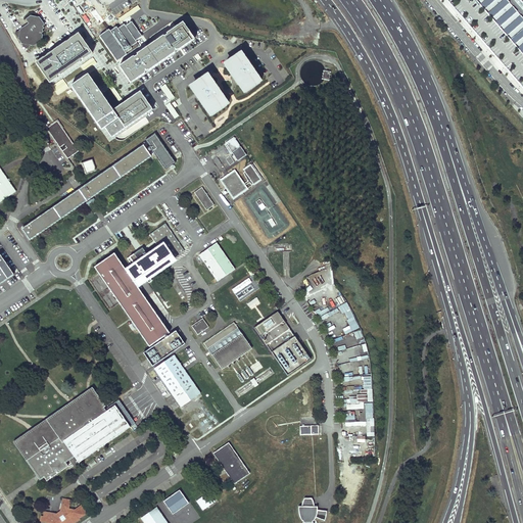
[(522,0),(445,0),(522,88),(522,0)]
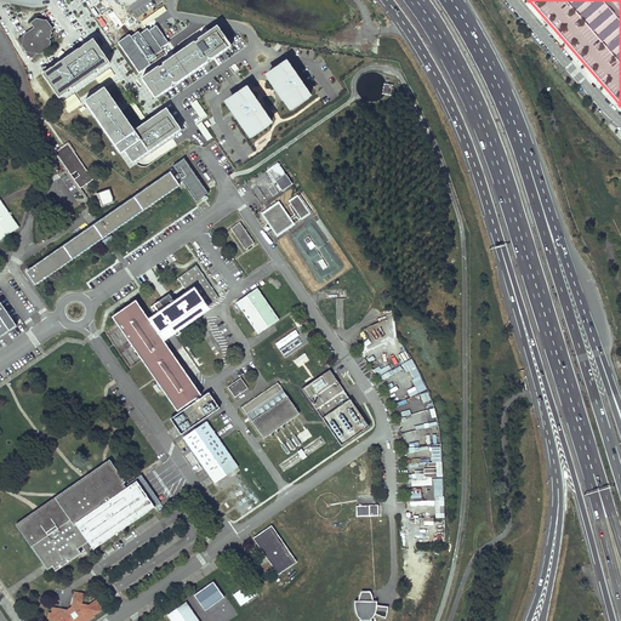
[(32,24),(34,29),(18,41),(32,61),(38,56),(41,57),(51,50),(52,43),(51,41),(52,39),(51,38),(53,35),(52,34),(55,32),(49,22),(36,21),(32,24)]
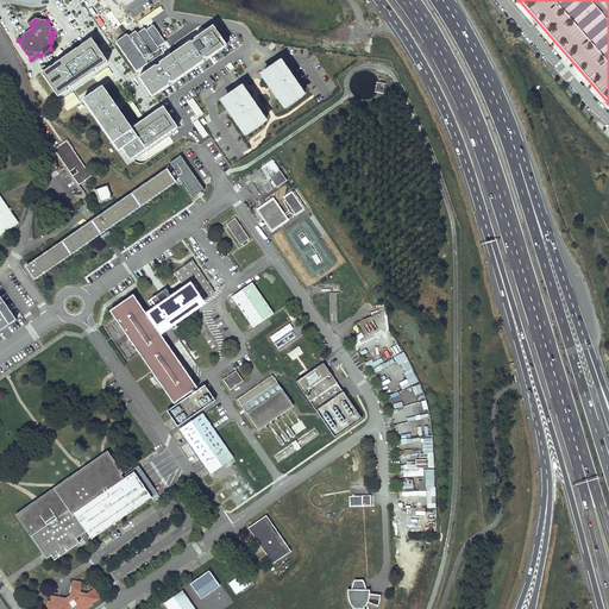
[(227,48),(214,27),(139,79),(154,99),(163,92),(227,48)]
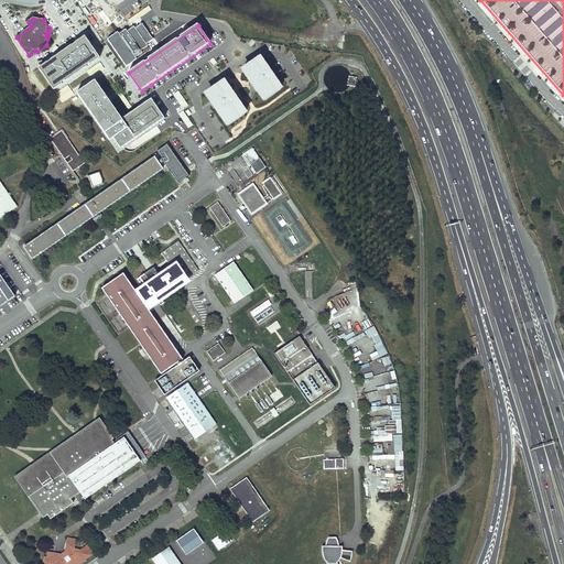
[(137,30),(148,46),(154,41),(143,25),(137,30)]
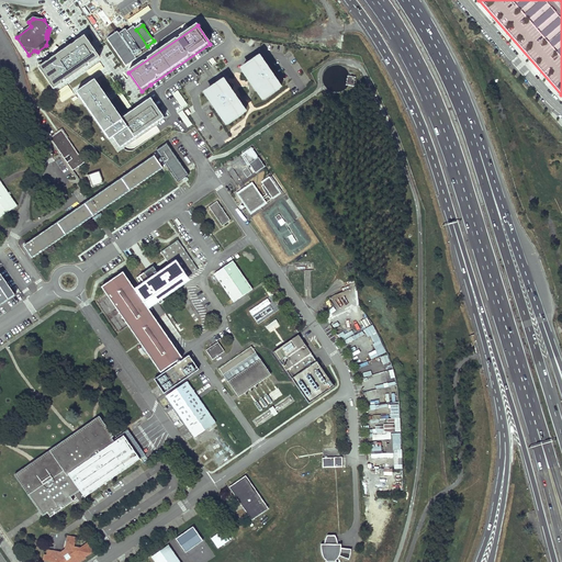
[(127,33),(142,53),(148,47),(147,46),(136,30),(135,29),(127,33)]
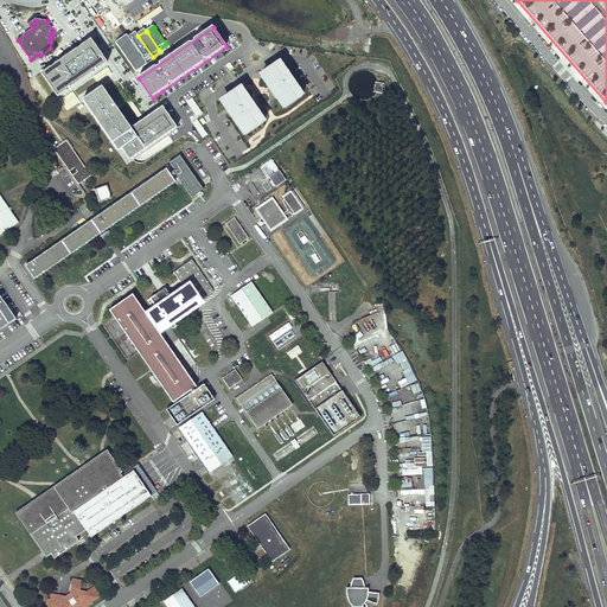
[(136,33),(129,39),(147,64),(154,59),(153,57),(138,36),(136,33)]
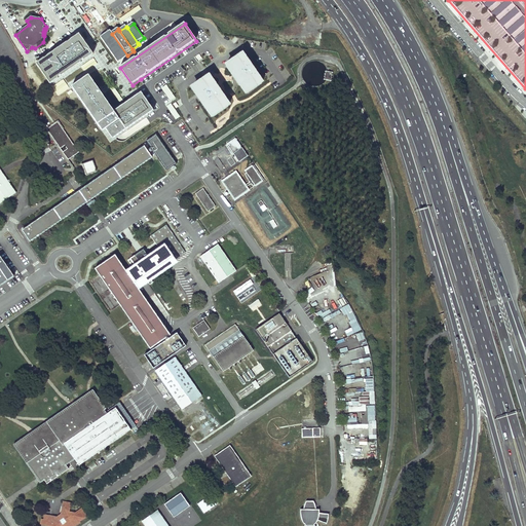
[(101,39),(119,65),(128,58),(127,55),(112,34),(111,32),(101,39)]
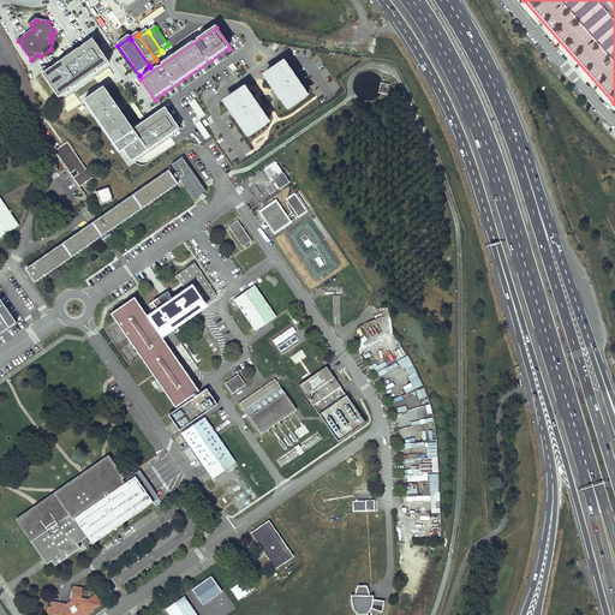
[(90,41),(43,71),(61,100),(109,69),(90,41)]
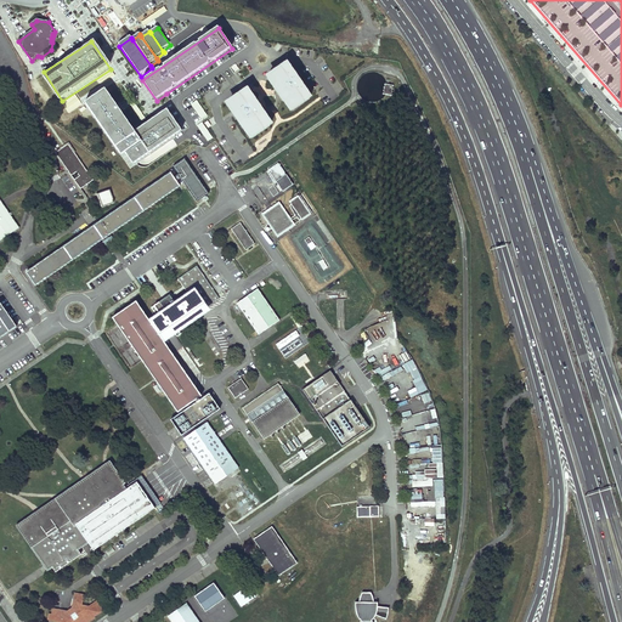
[(288,58),(265,74),(290,112),(315,96),(288,58)]
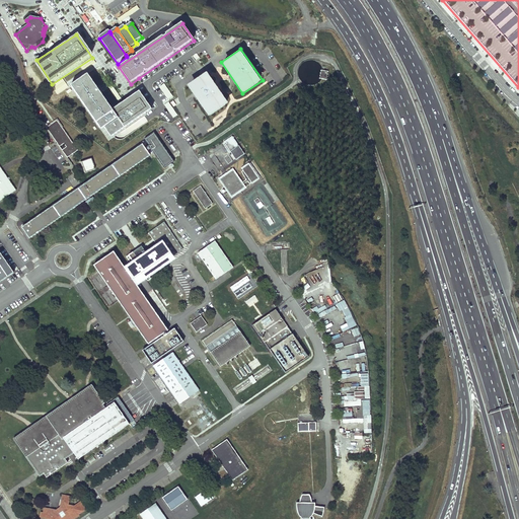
[(208,71),(188,84),(210,116),(229,102),(208,71)]
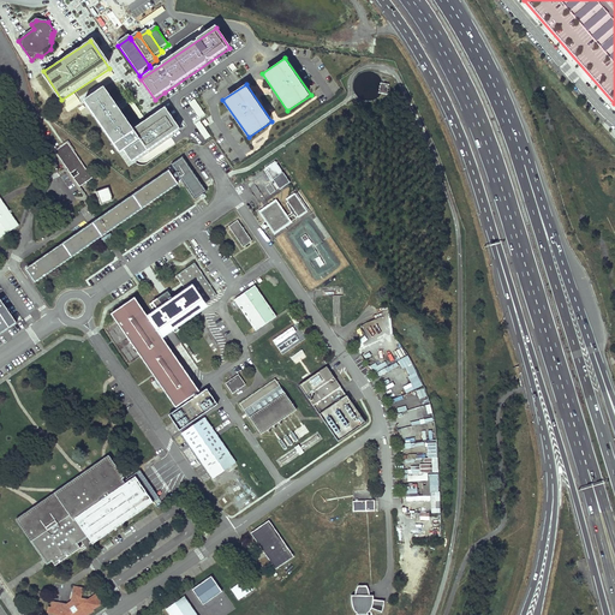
[(166,107),(132,130),(105,89),(84,102),(120,155),(124,153),(131,162),(180,129),(179,126),(166,107)]
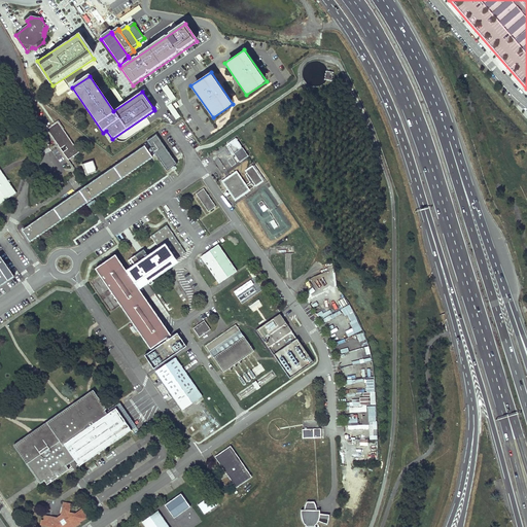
[(78,152),(58,121),(46,129),(68,160),(78,152)]
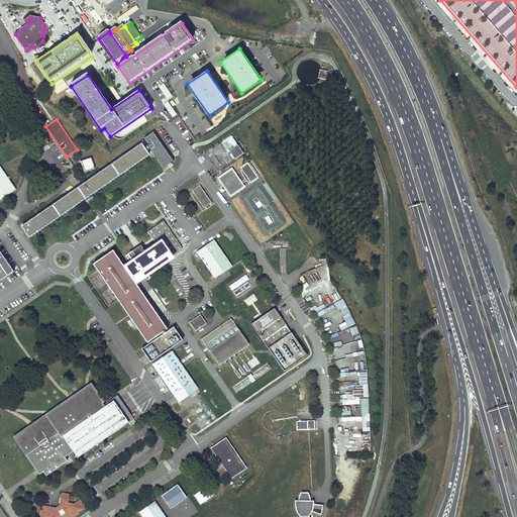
[(22,226),(29,237),(149,154),(146,150),(150,147),(164,167),(173,161),(153,131),(144,137),(148,144),(144,146),(141,143),(22,226)]
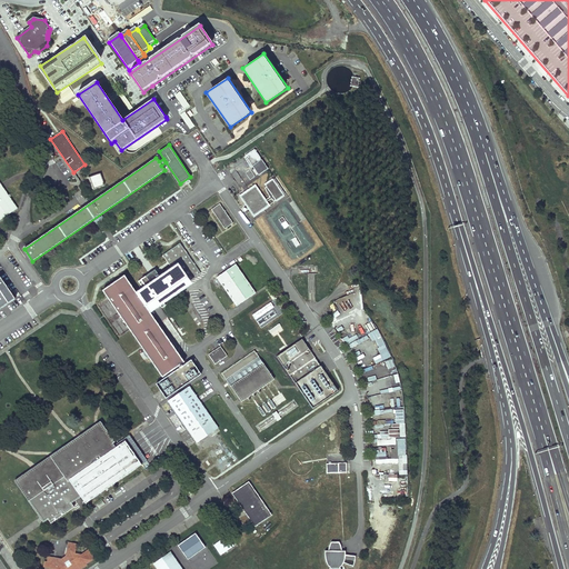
[(268,169),(253,148),(242,155),(257,177),(268,169)]
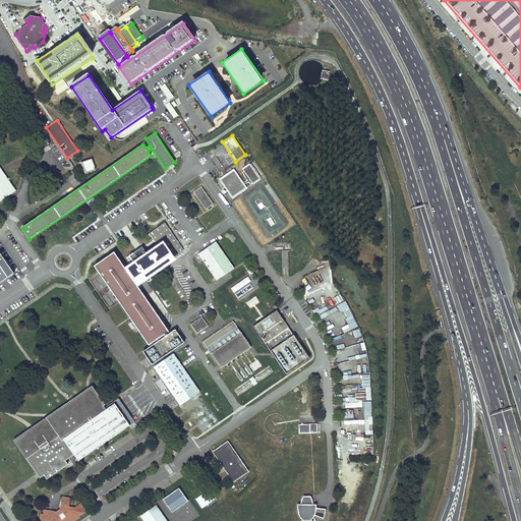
[(93,159),(81,163),(82,167),(84,167),(87,173),(96,170),(93,159)]
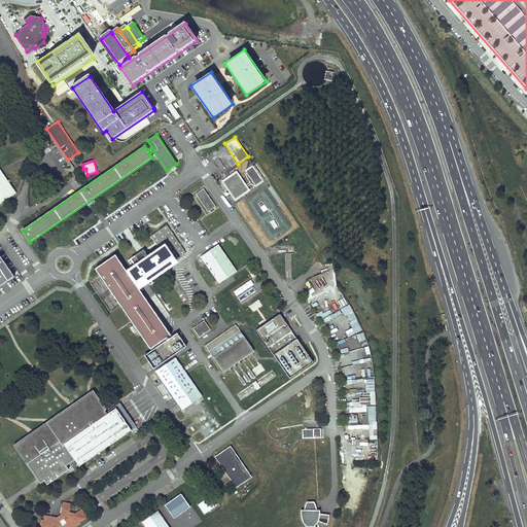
[(264,181),(252,165),(244,171),(255,187),(264,181)]
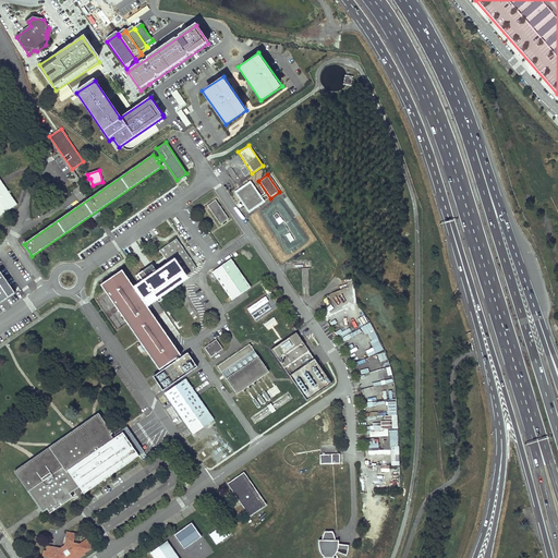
[(0,215),(17,204),(0,178),(0,215)]
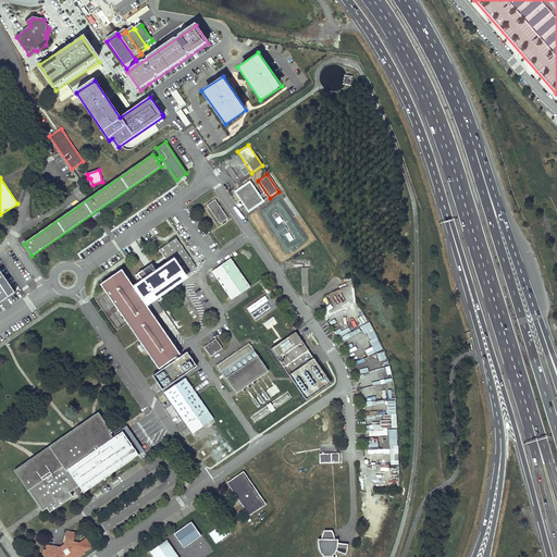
[(250,182),(236,192),(249,210),(263,200),(250,182)]
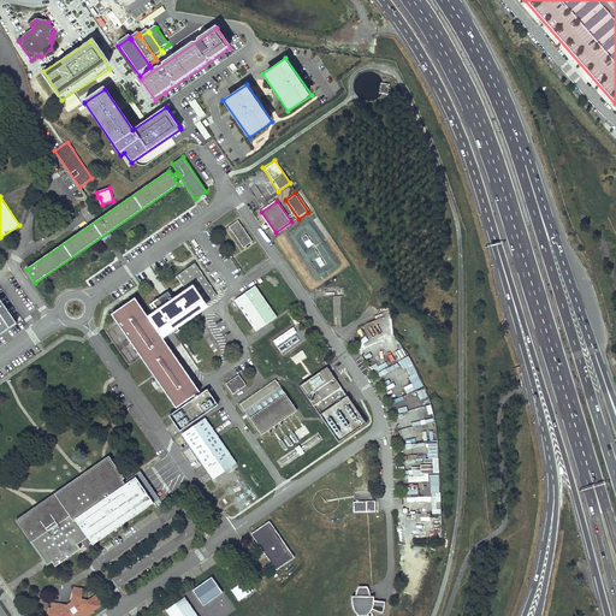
[(238,220),(229,226),(243,247),(252,241),(238,220)]
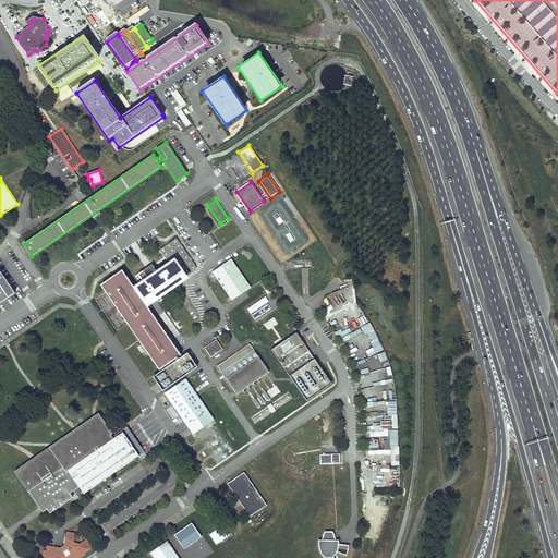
[(277,213),(273,216),(279,225),(283,221),(277,213)]
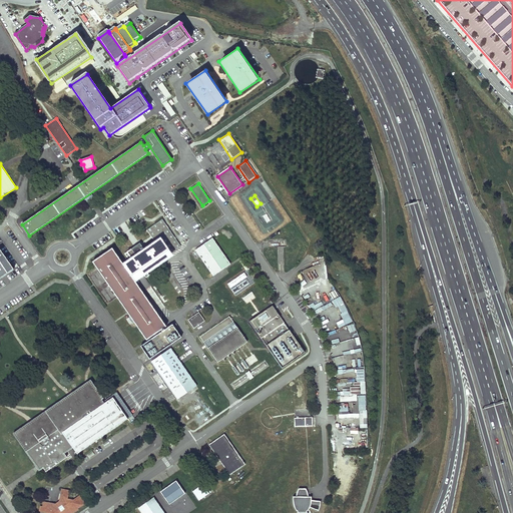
[(167,203),(161,207),(165,215),(172,211),(167,203)]
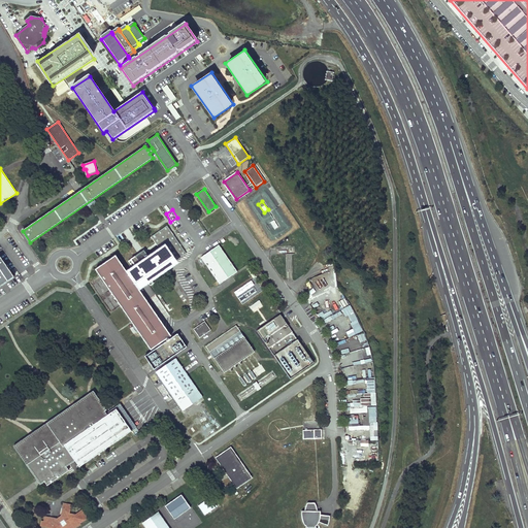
[(173,225),(176,230),(184,227),(180,221),(173,225)]
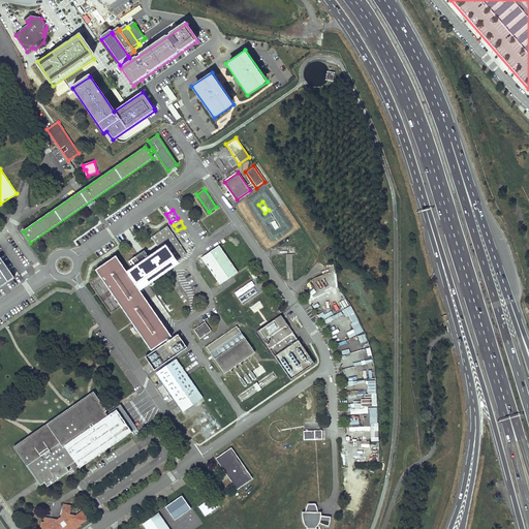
[(139,332),(126,341),(147,372),(180,349),(172,337),(170,337),(146,302),(156,294),(145,279),(168,262),(170,265),(187,254),(167,226),(152,238),(161,251),(127,275),(116,258),(97,271),(139,332)]
